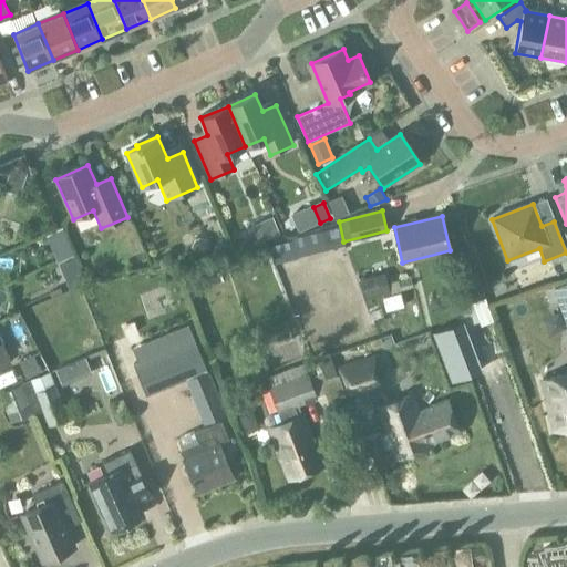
[(194,246),(196,250),(200,253),(204,250),(206,246),(205,241),(200,240),(196,241),(194,246)]
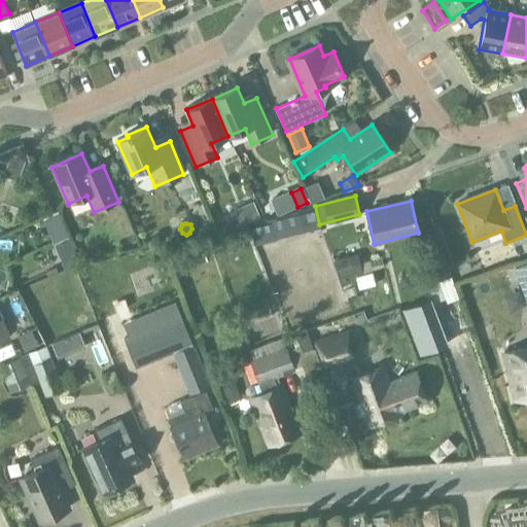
[(357,254),(335,260),(340,279),(363,273),(357,254)]
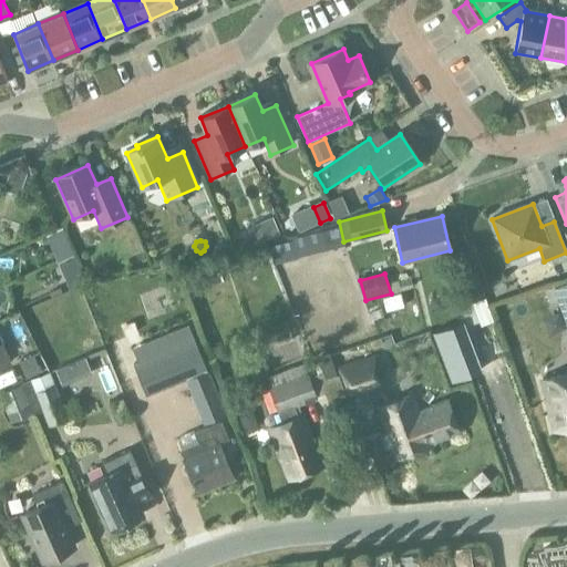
[(32,289),(28,276),(8,284),(13,296),(32,289)]
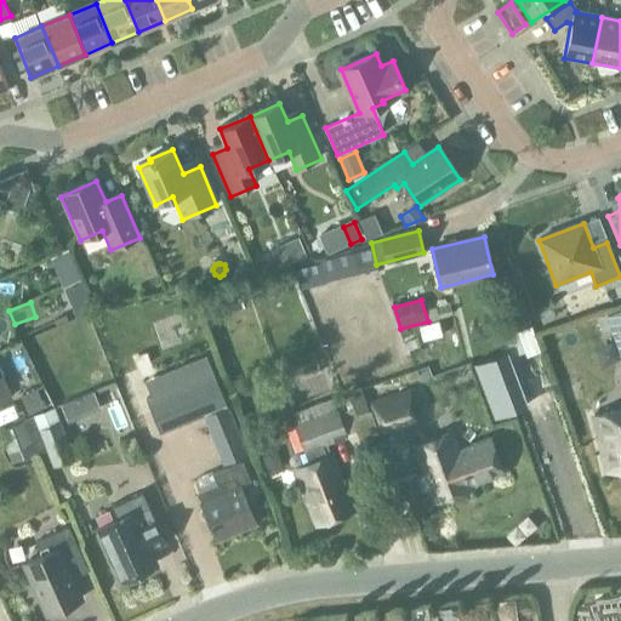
[(620,309),(600,318),(605,330),(619,324),(620,330),(620,309)]
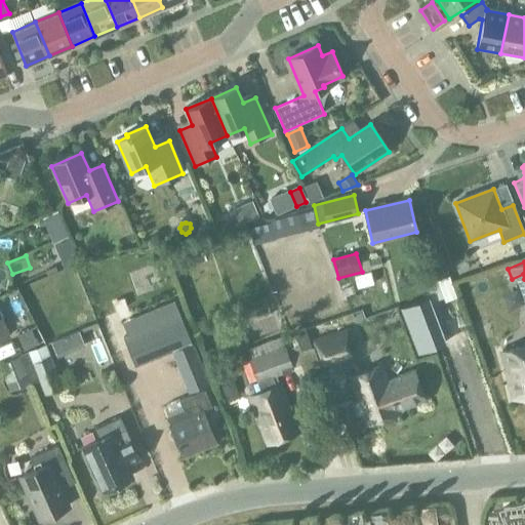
[(439,283),(426,286),(430,301),(443,298),(439,283)]
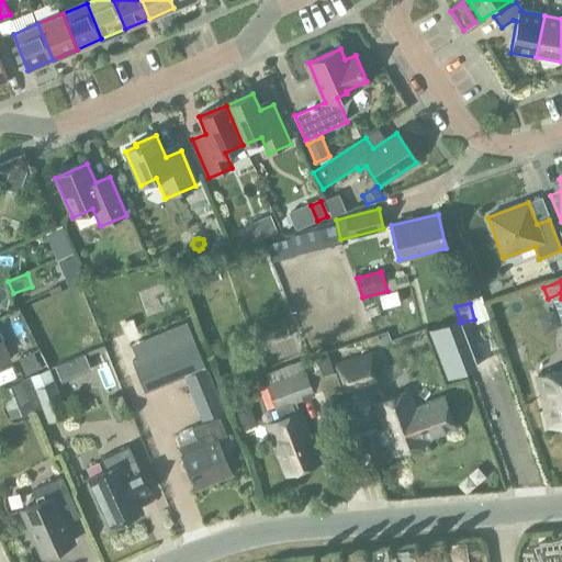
[(440,328),(445,339),(464,332),(461,321),(440,328)]
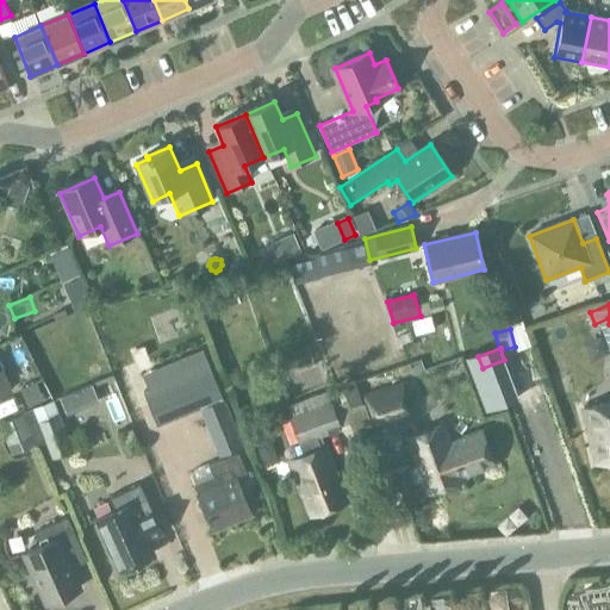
[(0,396),(10,392),(0,369),(0,396)]
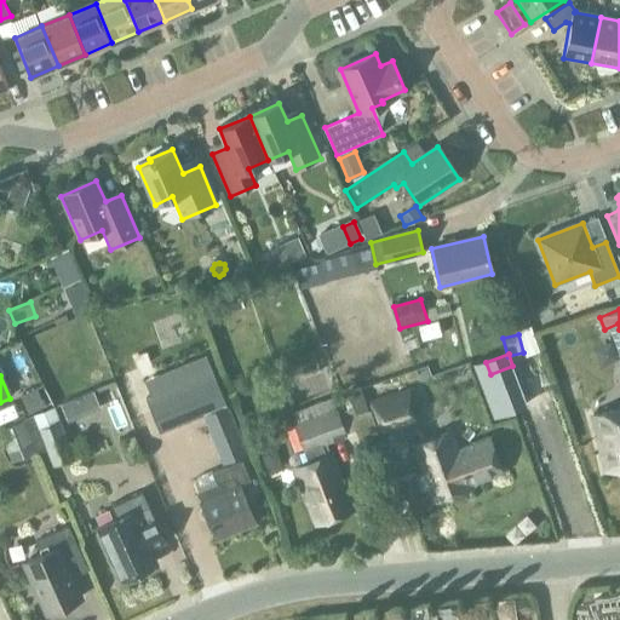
[(248,455),(216,375),(149,403),(160,432),(204,414),(224,465),(248,455)]
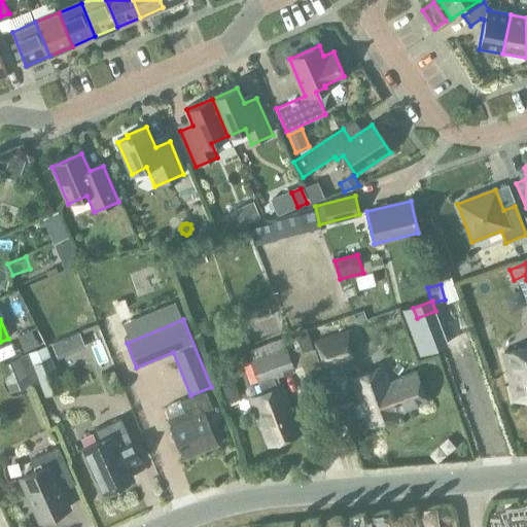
[(38,345),(31,329),(18,336),(25,351),(38,345)]
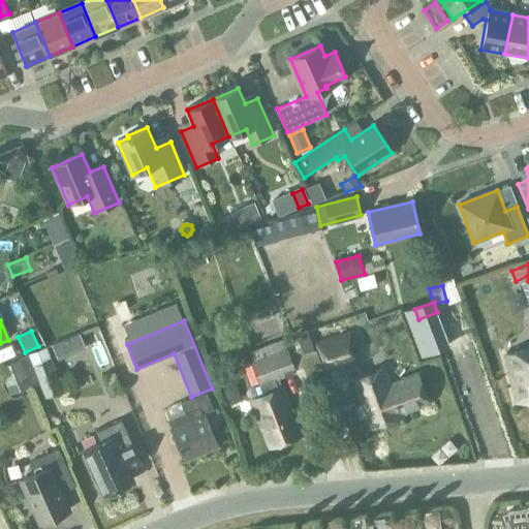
[(298,335),(298,336),(292,338),(297,348),(298,348),(306,375),(323,369),(316,349),(314,350),(308,332),(298,335)]
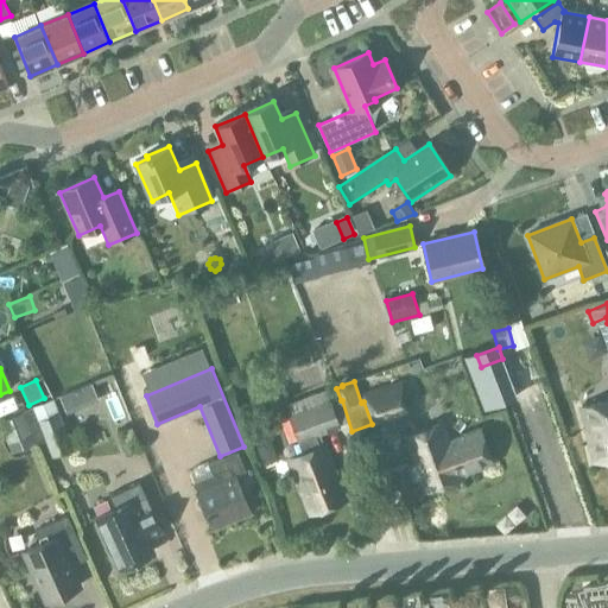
[(411,410),(401,384),(365,394),(374,423),(411,410)]
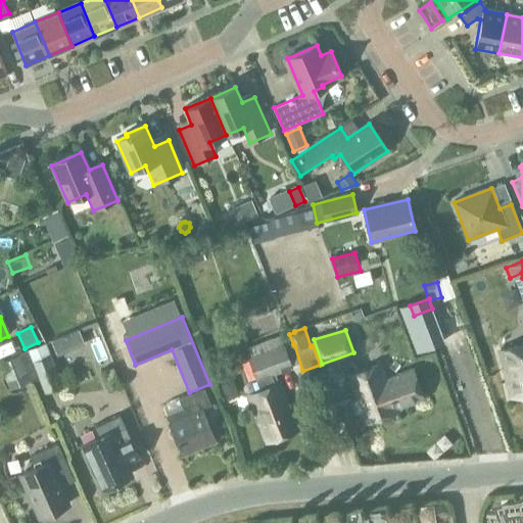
[(85,334),(52,333),(51,350),(84,351),(85,334)]
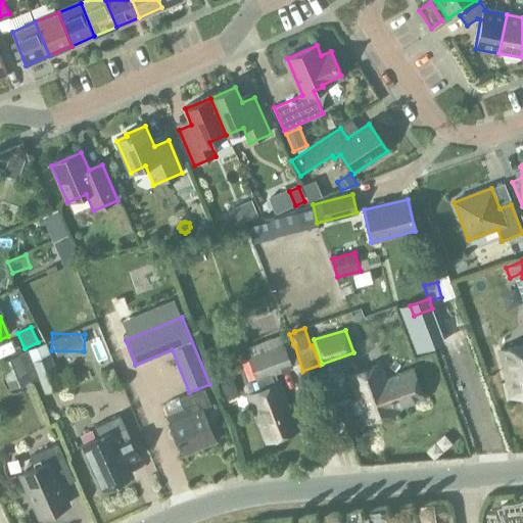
[(249,359),(257,379),(275,373),(292,366),(280,335),(254,344),(258,355),(250,359),(249,359)]
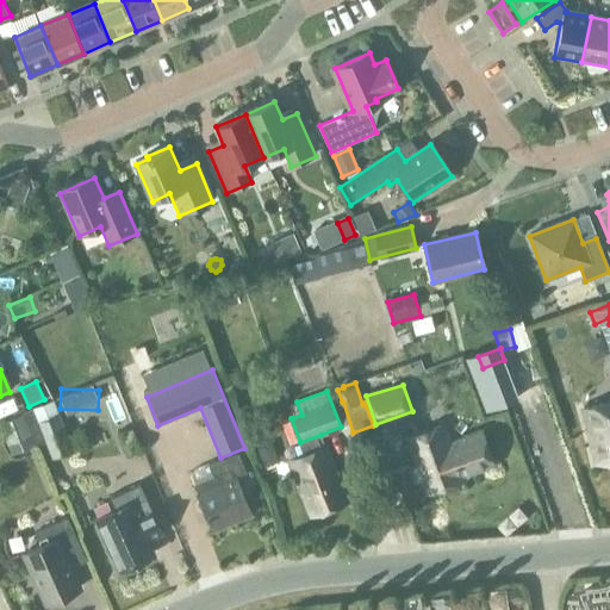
[(48,441),(54,458),(73,450),(54,400),(35,408),(48,441)]
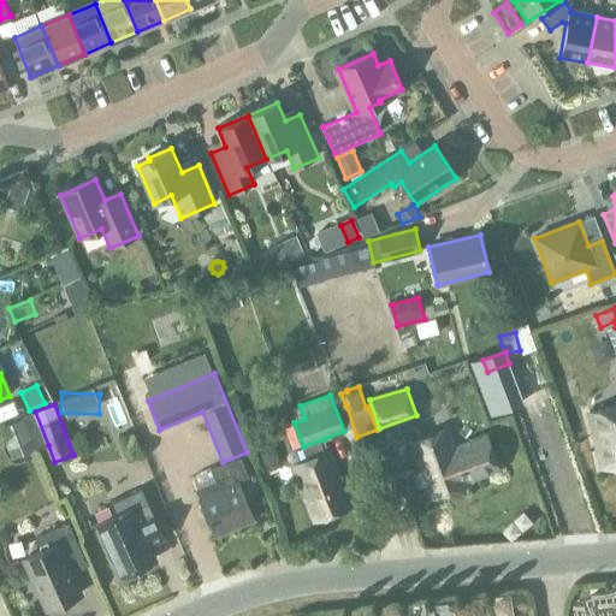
[(603,468),(615,465),(615,406),(590,413),(603,468)]
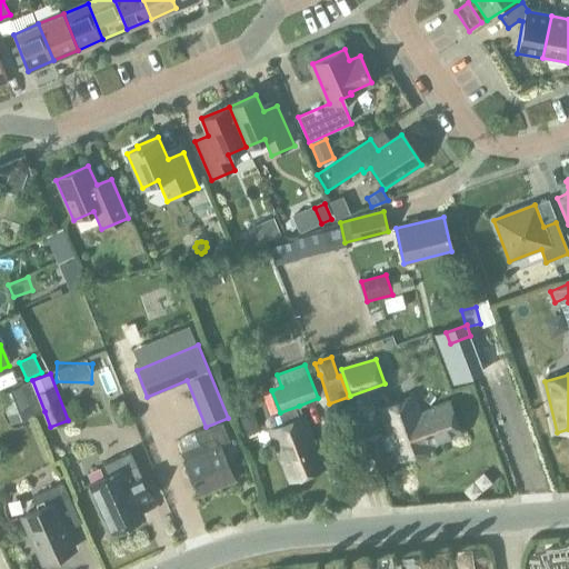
[(32,380),(22,385),(22,386),(29,401),(35,413),(36,415),(45,411),(32,380)]
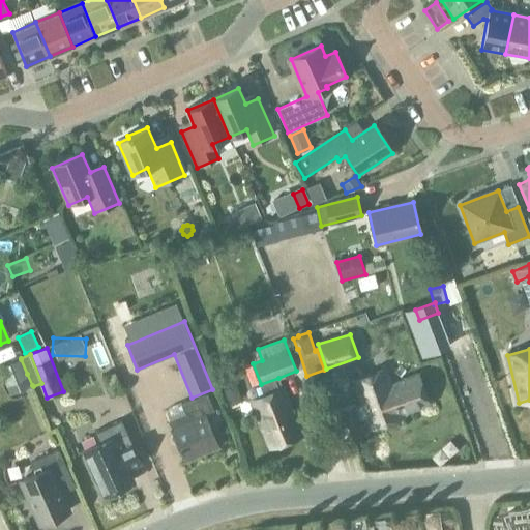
[(0,367),(0,370),(5,383),(27,374),(21,359),(0,367)]
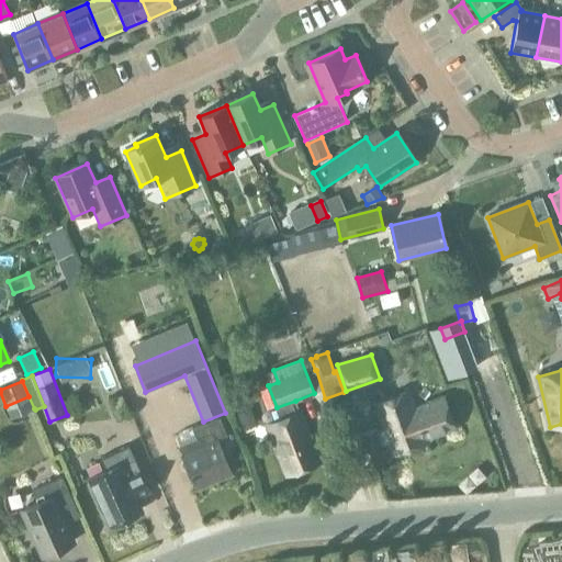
[(408,391),(373,404),(383,430),(378,433),(377,429),(362,435),(370,456),(384,450),(383,446),(389,444),(394,459),(429,446),(426,439),(457,428),(445,398),(415,409),(408,391)]
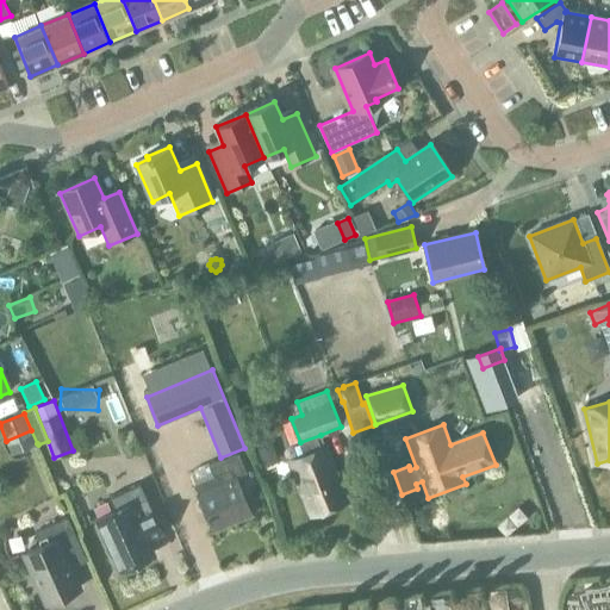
[(291,462),(292,466),(311,516),(347,503),(321,435),(300,442),(306,456),(291,462)]
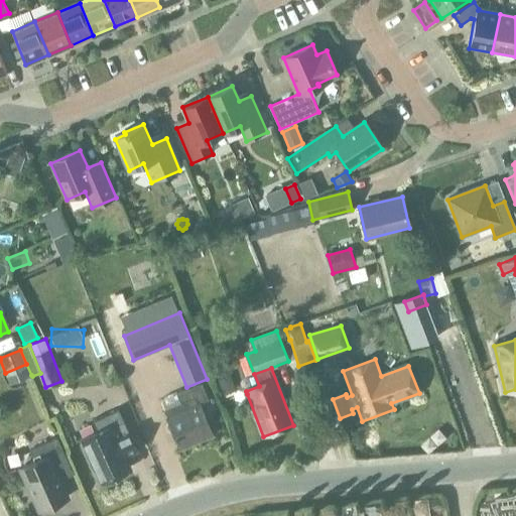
[(222,389),(234,385),(230,375),(219,380),(222,389)]
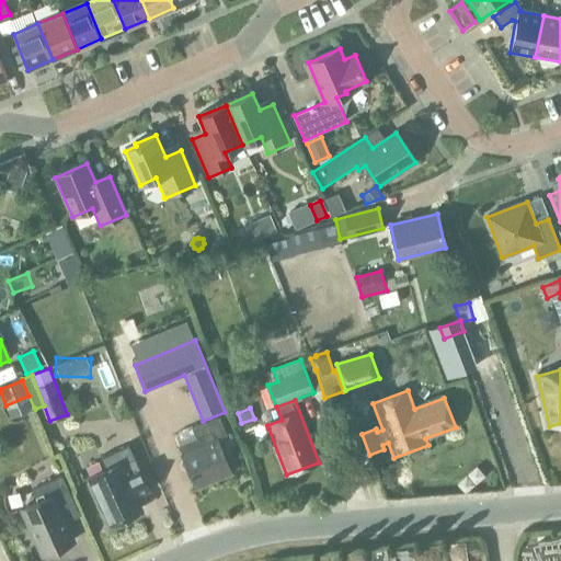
[(219,418),(174,436),(196,489),(197,489),(196,487),(230,472),(231,474),(232,474),(217,439),(226,435),(219,418)]
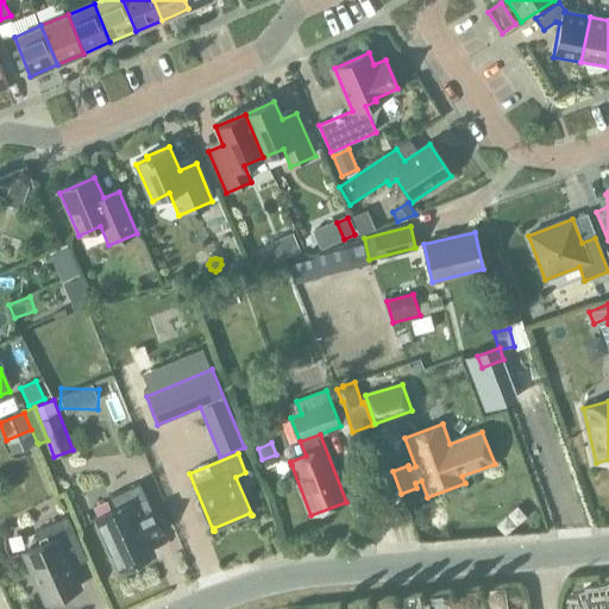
[(96,519),(120,569),(155,553),(132,504),(148,497),(140,483),(110,498),(115,510),(96,519)]
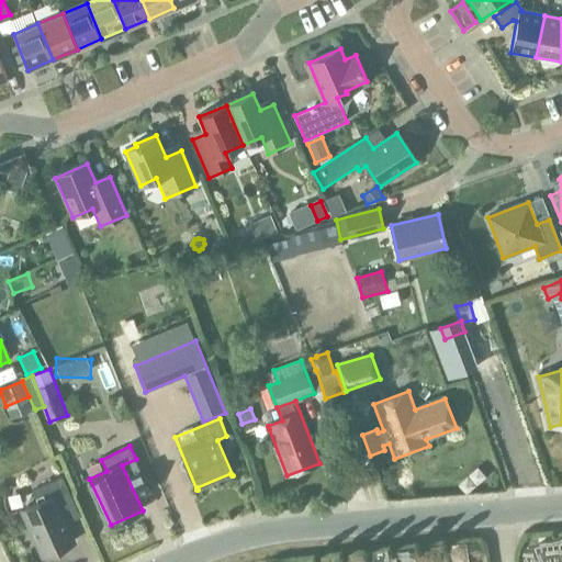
[(43,557),(75,541),(54,497),(68,491),(63,478),(33,491),(38,503),(22,510),(43,557)]
